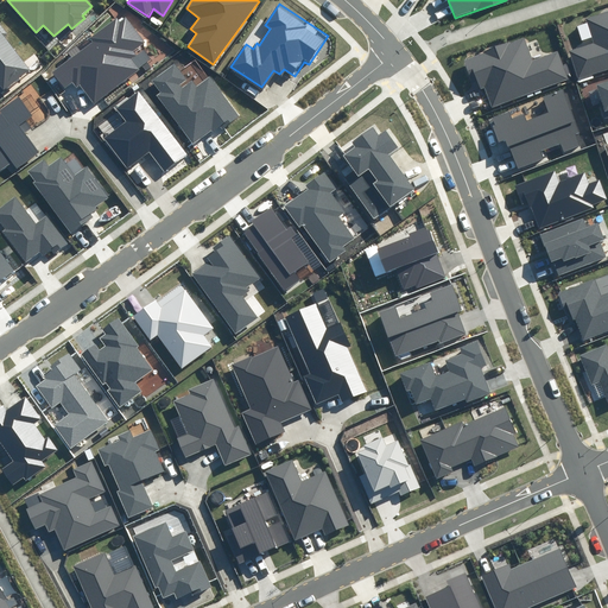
[(607,12),(587,19),(594,43),(569,50),(578,78),(607,69),(607,12)]
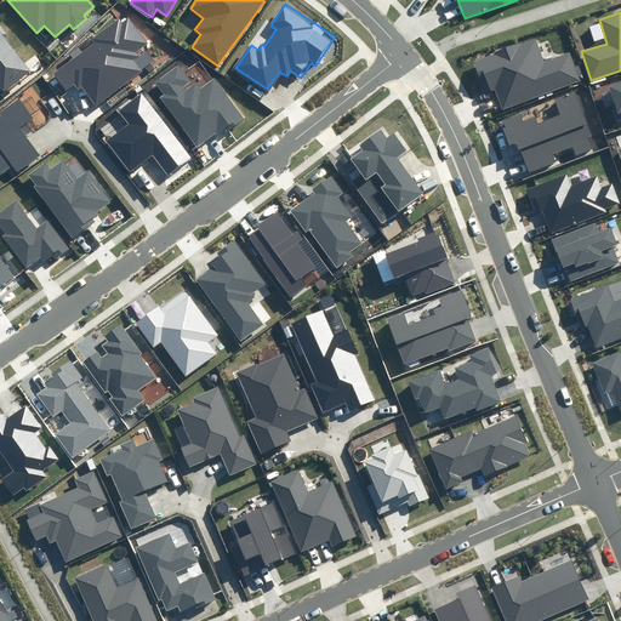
[(96,43),(53,73),(66,90),(74,84),(79,90),(83,87),(95,106),(143,70),(134,57),(140,53),(137,50),(148,43),(129,17),(120,23),(118,21),(93,38),(96,43)]
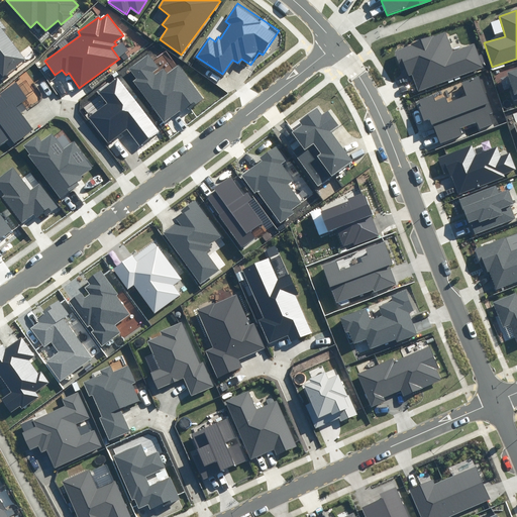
[(0,71),(3,76),(26,60),(0,24),(0,71)]
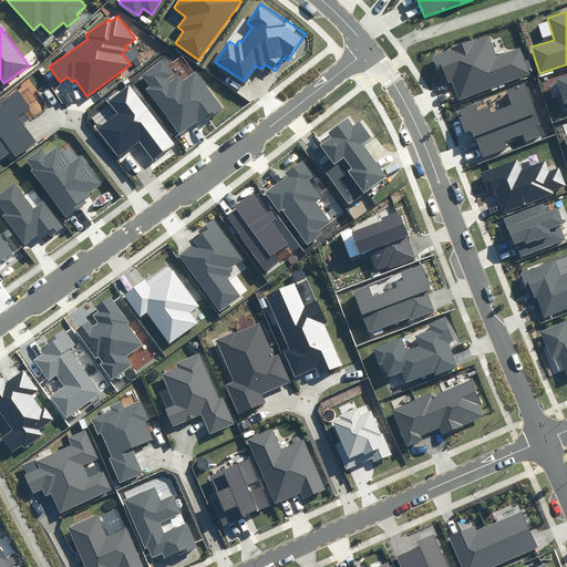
[(529,73),(519,47),(497,55),(490,35),(432,57),(439,73),(444,71),(449,82),(452,81),(459,100),(529,73)]
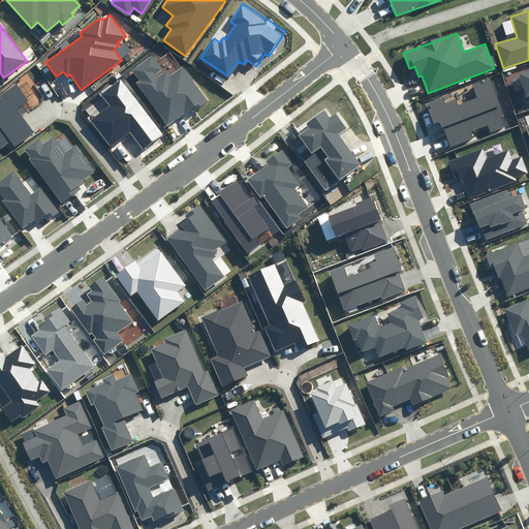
[(154,55),(132,69),(139,80),(135,83),(167,127),(188,112),(189,114),(207,102),(183,69),(170,78),(154,55)]
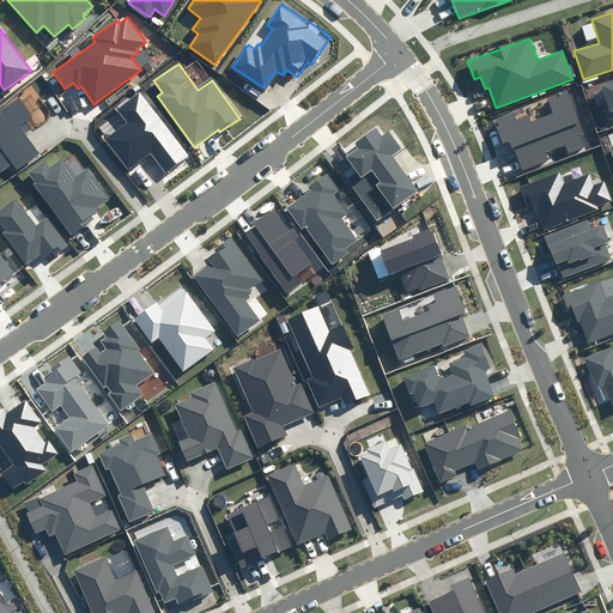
[(612,82),(601,85),(610,113),(612,111),(612,82)]
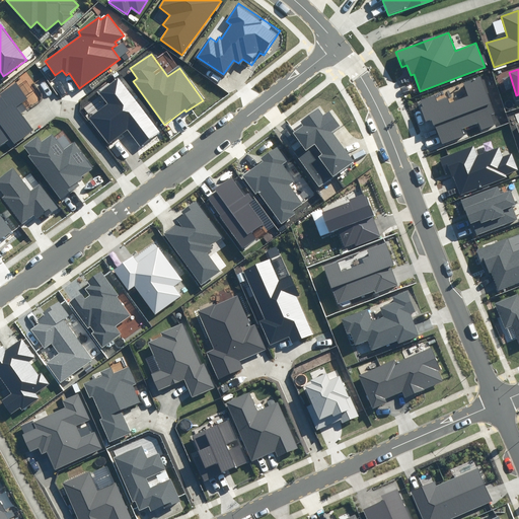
[(119,77),(99,92),(107,103),(90,117),(108,142),(128,128),(141,147),(160,133),(119,77)]
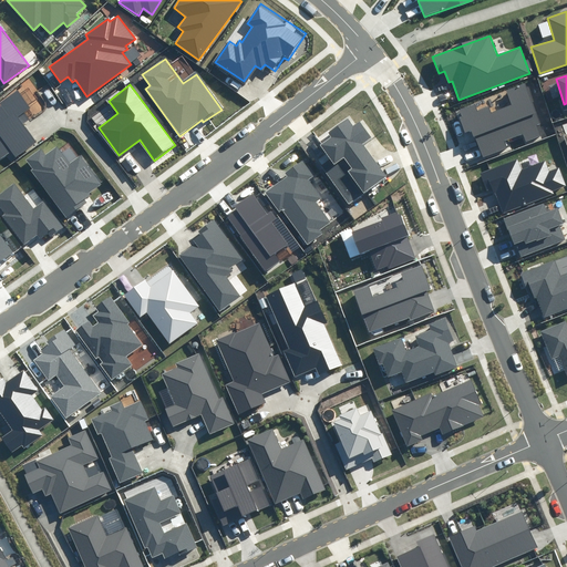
[(539,125),(524,85),(508,92),(514,105),(490,115),(487,109),(476,112),(474,106),(457,113),(465,133),(471,131),(482,160),(509,148),(506,142),(522,136),(525,144),(542,137),(537,126),(539,125)]
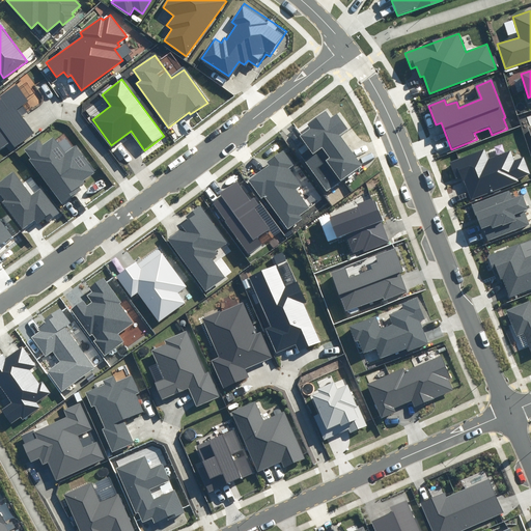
[(27,101),(16,84),(1,94),(3,98),(0,99),(0,148),(11,140),(15,145),(35,132),(18,107),(27,101)]
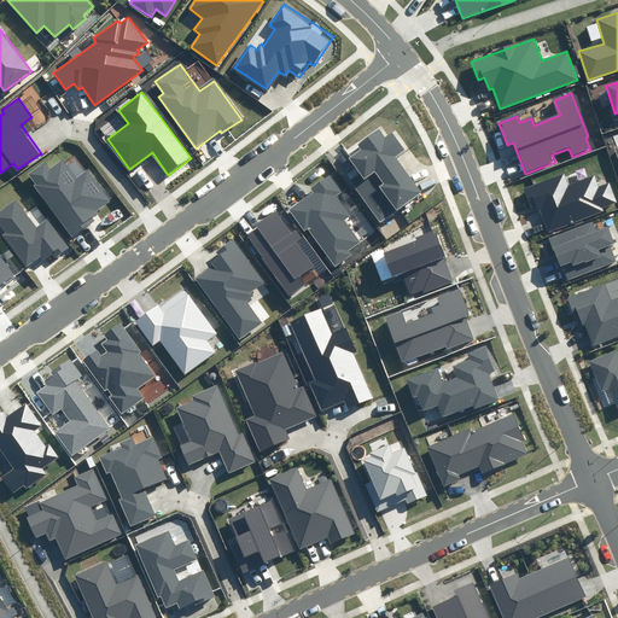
[(375,172),(402,208),(424,192),(397,157),(407,150),(394,133),(386,138),(380,129),(360,145),(363,150),(350,159),(365,179),(375,172)]
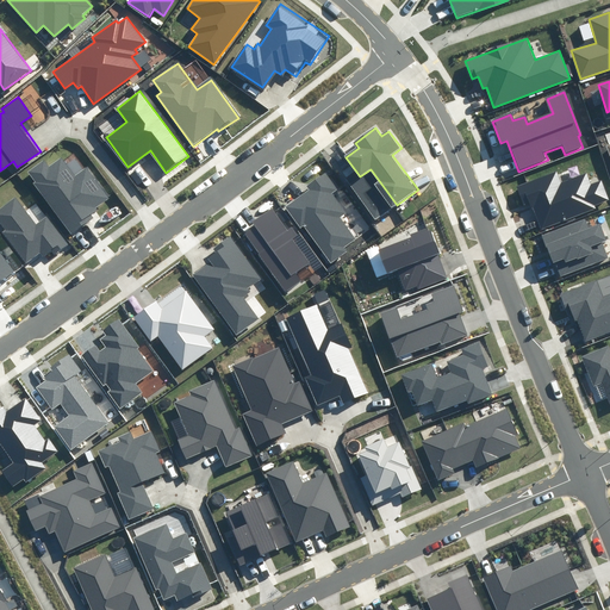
[(45,160),(27,173),(70,234),(94,217),(92,213),(111,199),(87,167),(76,174),(63,156),(50,166),(45,160)]
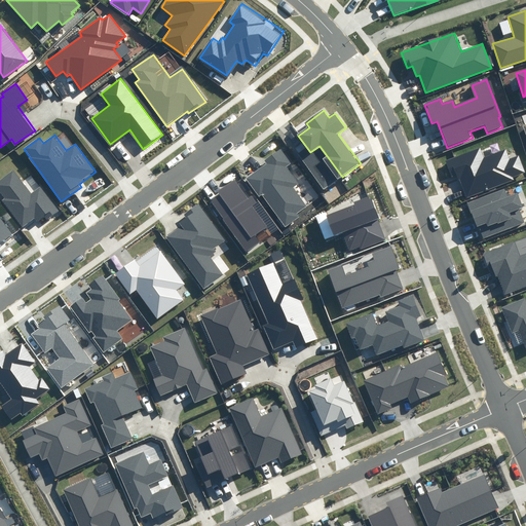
[(320,146),(310,152),(300,159),(324,191),(342,177),(320,146)]
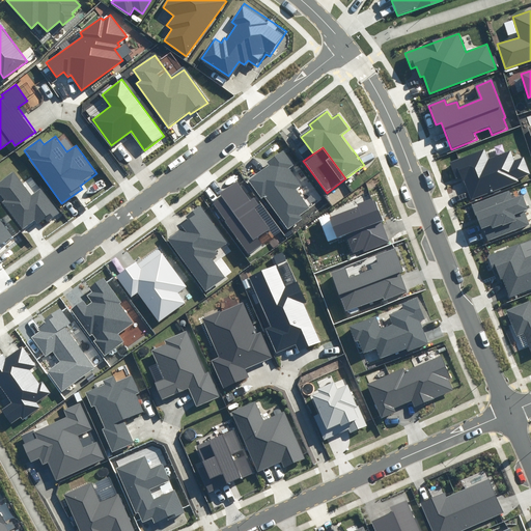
[(269,167),(250,179),(262,197),(264,195),(288,228),(301,219),(299,216),(310,207),(298,190),(302,187),(288,168),(295,164),(284,149),(266,163),(269,167)]
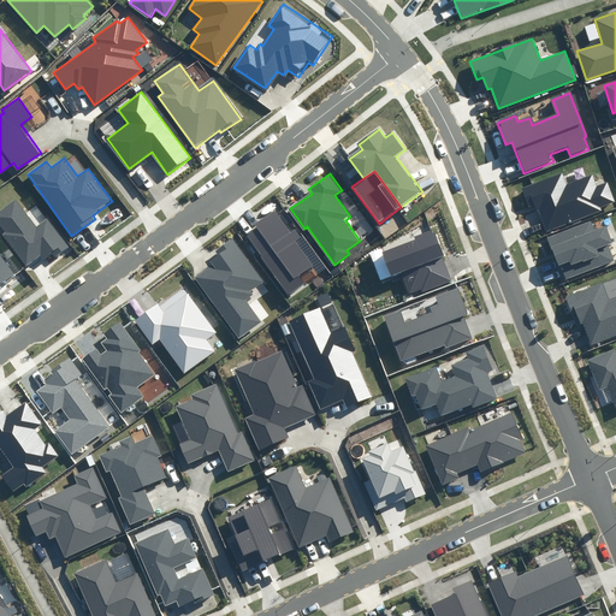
[(562,173),(522,188),(529,208),(535,206),(545,231),(602,211),(600,207),(614,202),(606,183),(598,185),(593,173),(566,183),(562,173)]
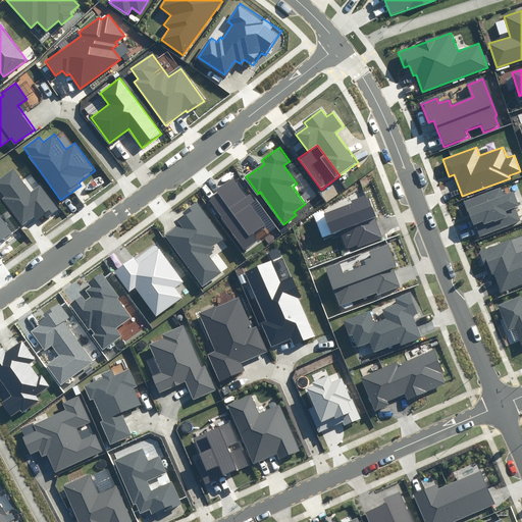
[(14,167),(0,177),(0,191),(4,197),(2,199),(22,225),(35,216),(38,220),(46,214),(48,217),(58,210),(40,186),(32,191),(14,167)]
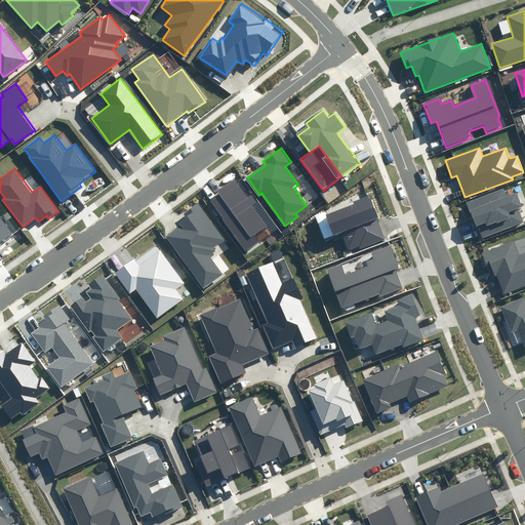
[(236,182),(210,199),(246,252),(260,242),(255,234),(267,227),(251,205),(255,202),(251,195),(247,198),(236,182)]
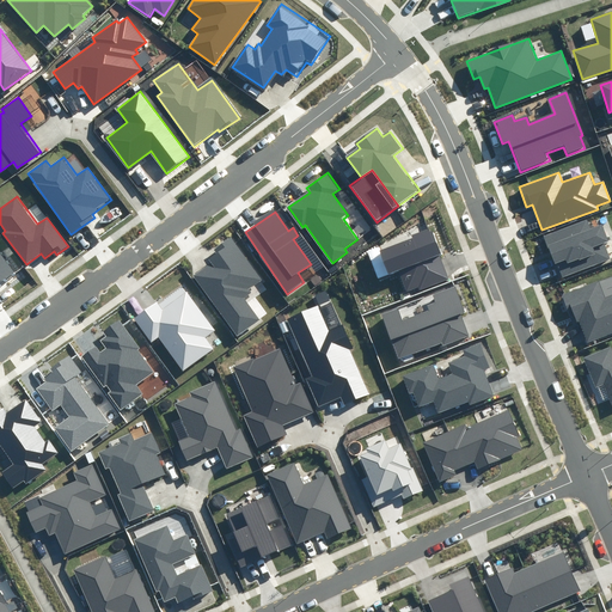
[(586,220),(544,236),(561,277),(611,258),(605,244),(609,242),(601,224),(589,228),(586,220)]
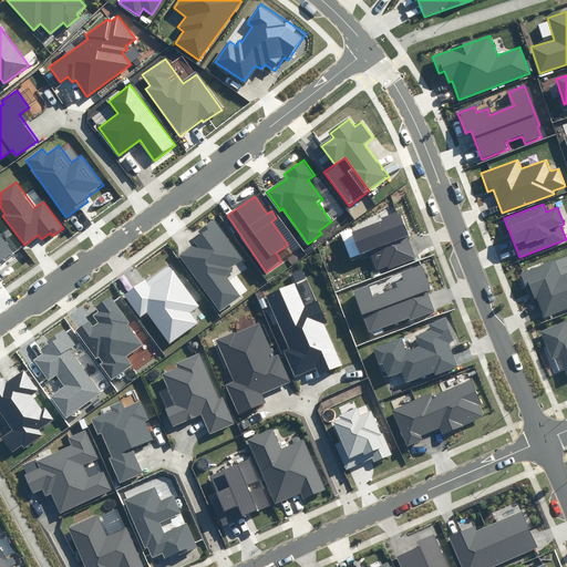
[(416,258),(399,210),(382,217),(383,219),(352,232),(361,254),(369,251),(377,274),(416,258)]
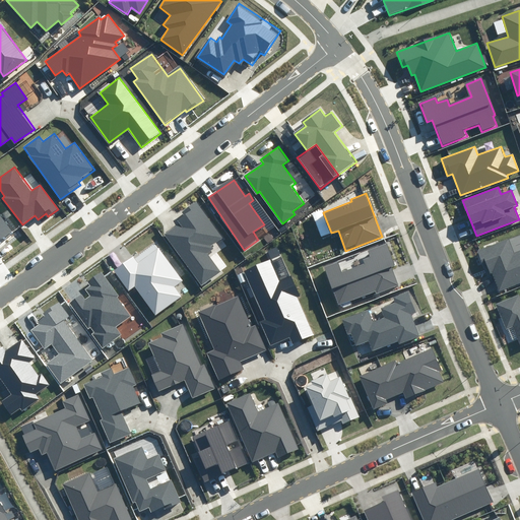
[(180,222),(163,235),(199,288),(221,273),(207,251),(223,241),(197,201),(183,210),(185,213),(177,218),(180,222)]
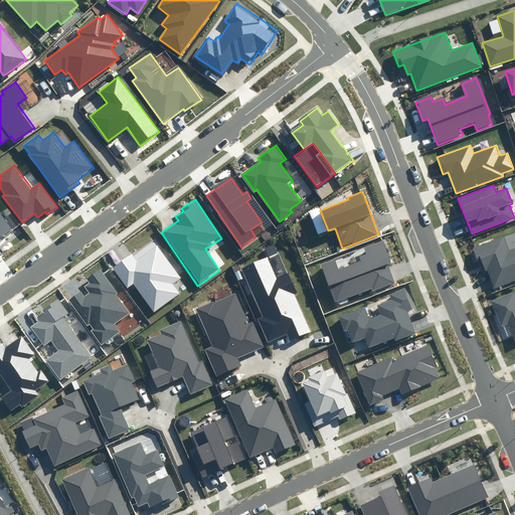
[(0,237),(9,231),(0,218),(0,237)]
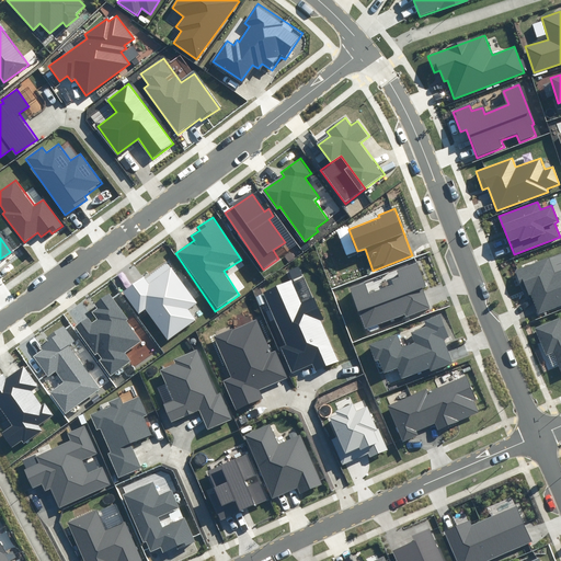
[(548,260),(516,271),(526,297),(529,296),(536,315),(560,305),(560,271),(553,274),(548,260)]
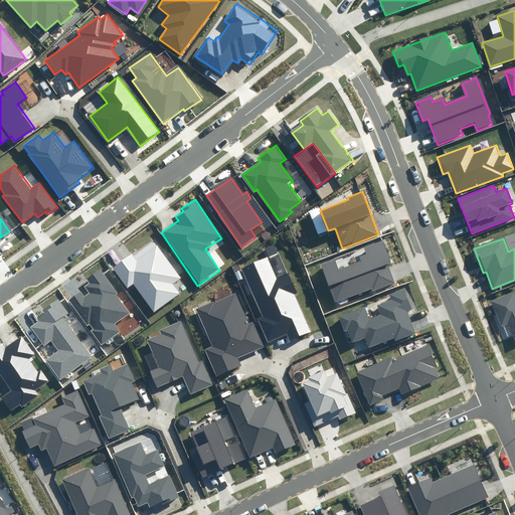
[(130,254),(111,268),(128,291),(134,286),(153,314),(180,294),(173,285),(181,279),(153,240),(131,255),(130,254)]
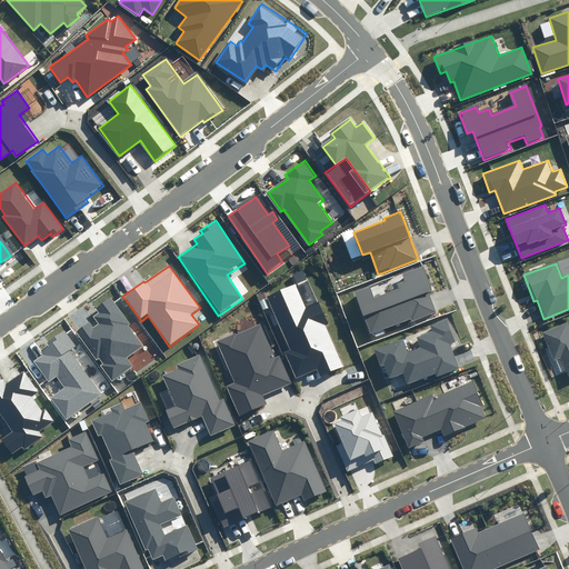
[(431,291),(422,267),(402,275),(406,281),(399,283),(400,288),(373,298),(369,286),(353,292),(369,335),(410,319),(411,322),(437,312),(429,292),(431,291)]
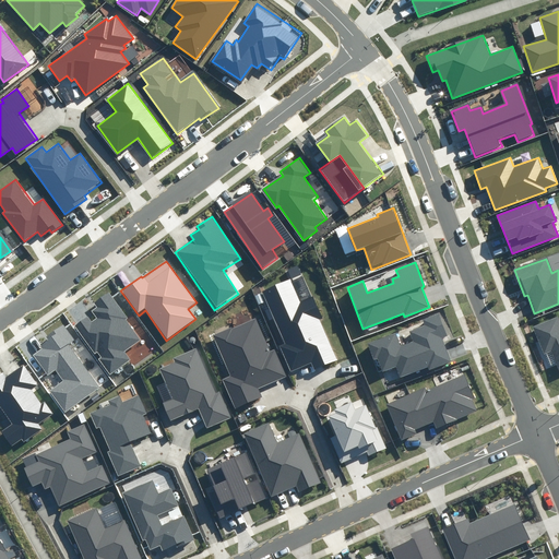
[(284,344),(280,345),(290,371),(311,363),(313,369),(339,359),(312,298),(301,302),(292,280),(262,292),(284,344)]
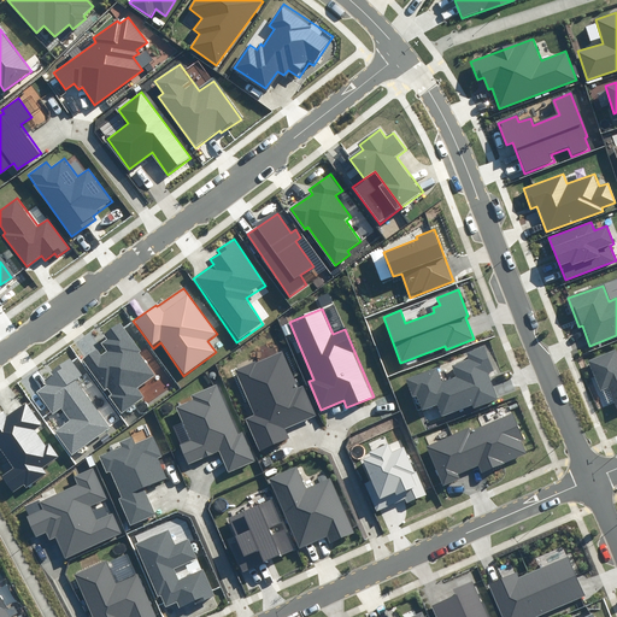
[(99,346),(82,358),(105,391),(107,389),(111,394),(107,395),(121,413),(145,398),(137,387),(153,376),(137,353),(141,350),(122,321),(103,334),(106,339),(100,344),(106,352),(104,353),(99,346)]
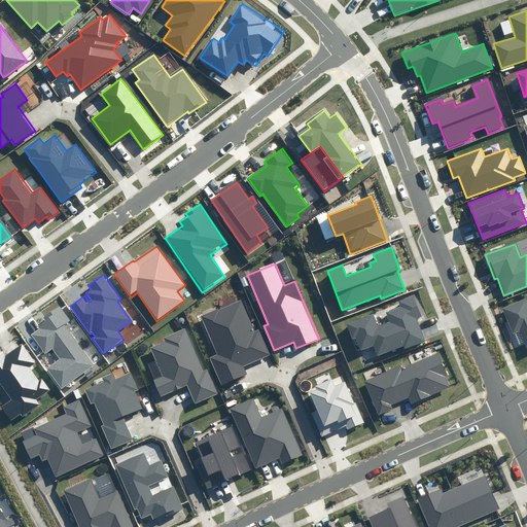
[(372,315),(347,324),(352,338),(355,337),(361,351),(372,347),(376,357),(403,347),(405,349),(425,341),(416,318),(421,316),(414,295),(398,302),(400,307),(387,312),(390,321),(376,326),(372,315)]
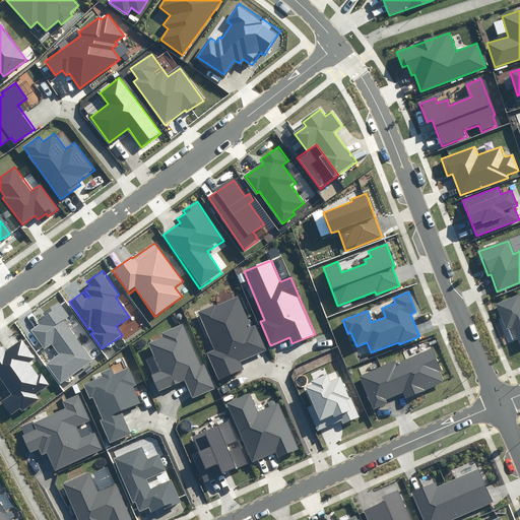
[(519,293),(496,304),(507,331),(513,328),(519,344),(519,293)]
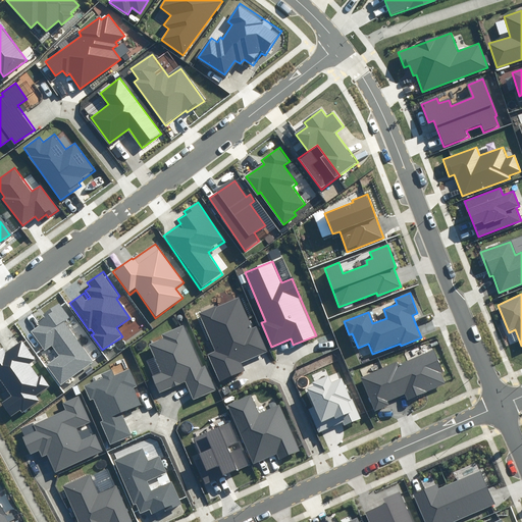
[(240,297),(199,313),(214,350),(207,353),(218,379),(243,370),(240,362),(266,351),(257,327),(252,328),(240,297)]
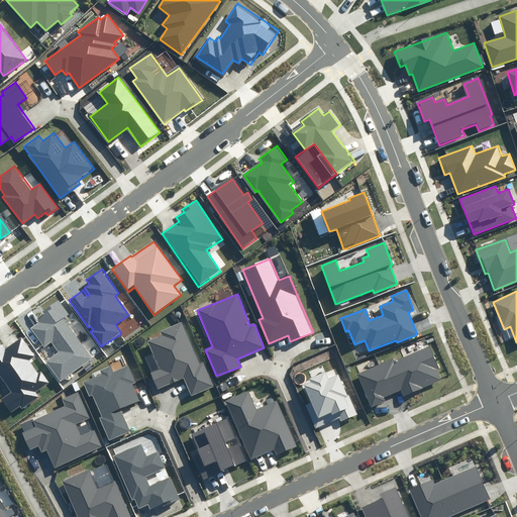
[(45,316),(29,327),(43,347),(52,342),(59,352),(46,362),(60,380),(91,356),(63,319),(70,314),(60,300),(42,312),(45,316)]
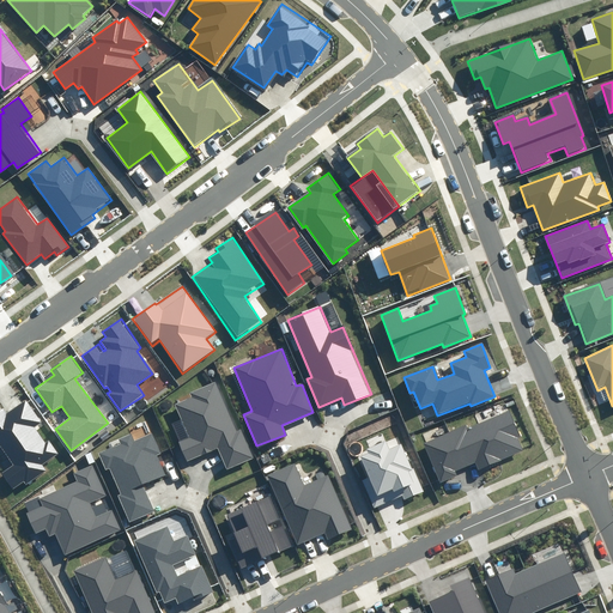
[(180,441),(188,461),(218,448),(228,469),(254,457),(242,429),(237,431),(216,382),(192,392),(194,398),(176,405),(189,436),(180,441)]
